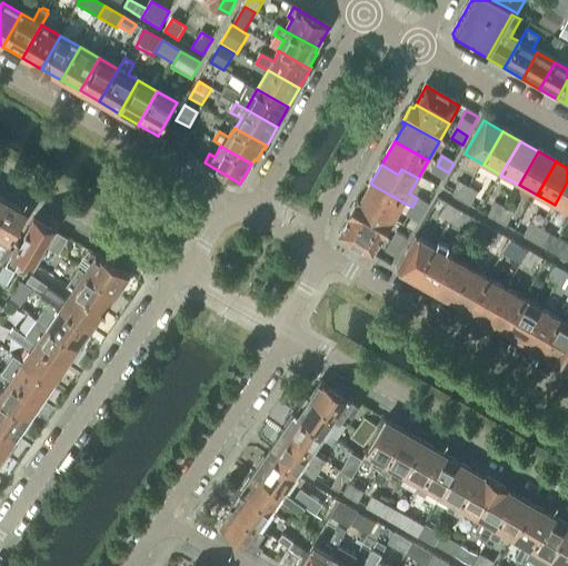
[(437,166),(431,175),(444,181),(448,172),(437,166)]
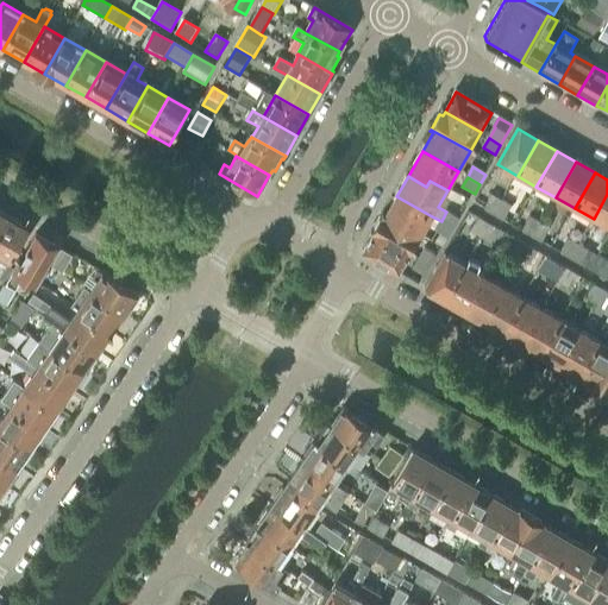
[(607,194),(594,219),(607,226),(607,194)]
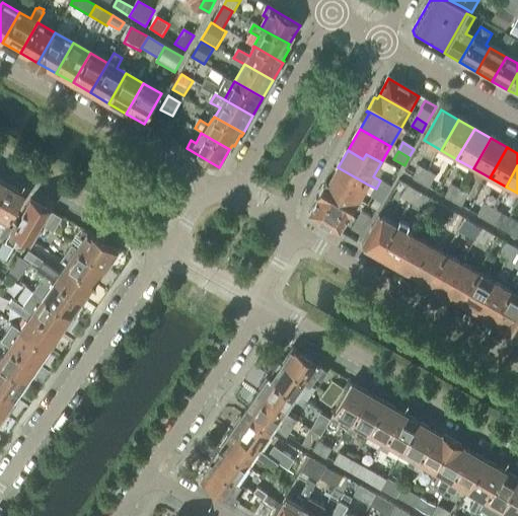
[(368,185),(338,167),(329,182),(326,181),(326,182),(359,201),(363,193),(371,198),(376,189),(368,185)]
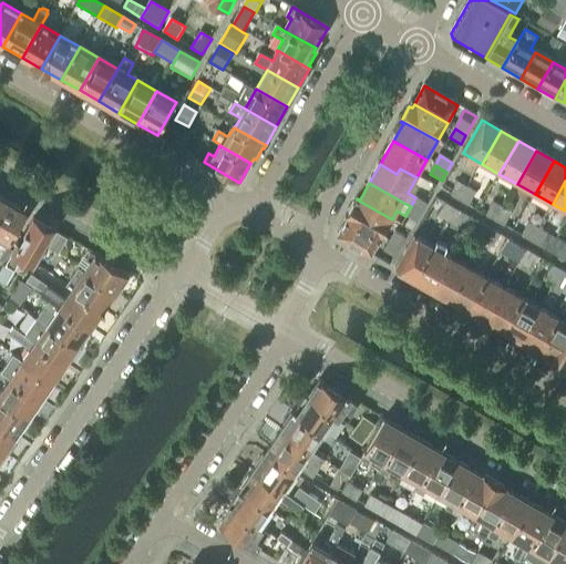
[(466,190),(458,184),(451,197),(460,202),(466,190)]
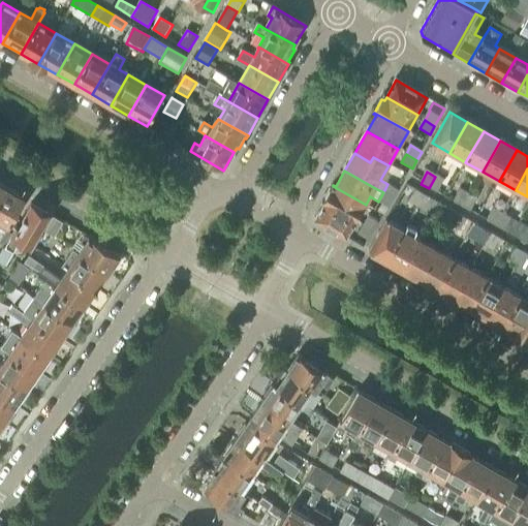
[(444,182),(435,177),(429,188),(437,193),(444,182)]
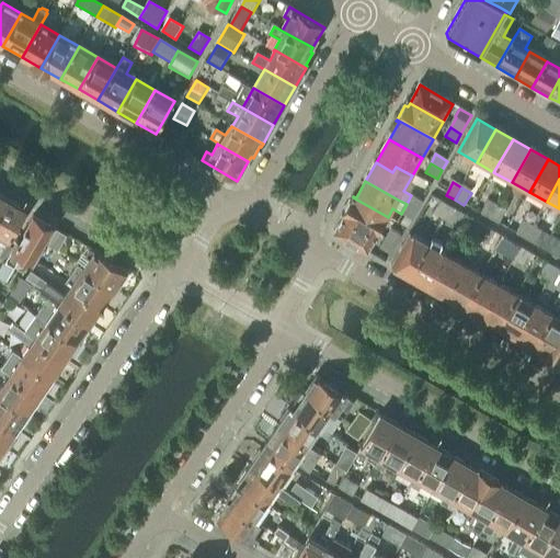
[(412,195),(411,195),(407,204),(418,212),(423,202),(412,195)]
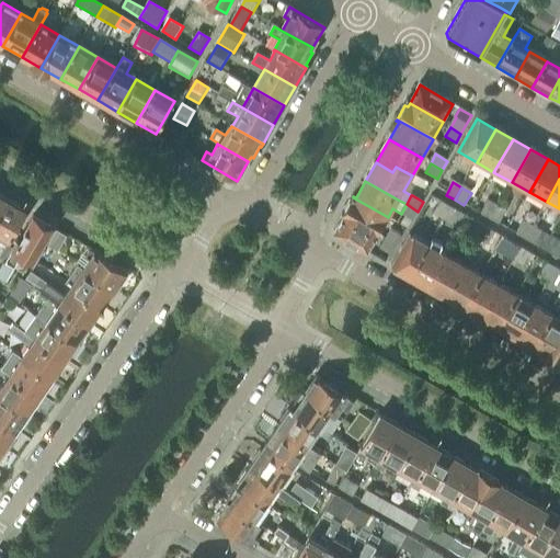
[(347,213),(345,217),(378,235),(388,217),(353,197),(344,211),(347,213)]
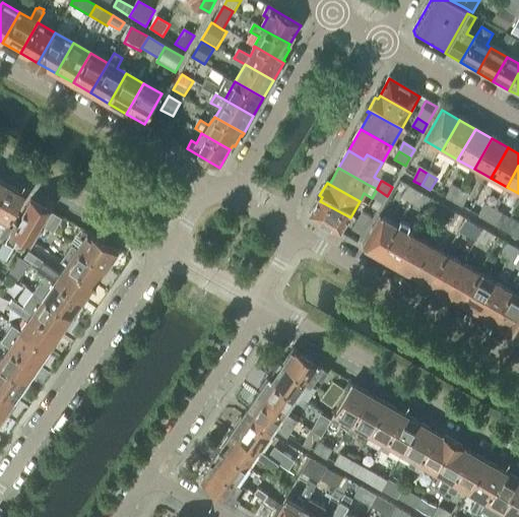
[(6,186),(0,196),(0,237),(23,196),(6,186)]
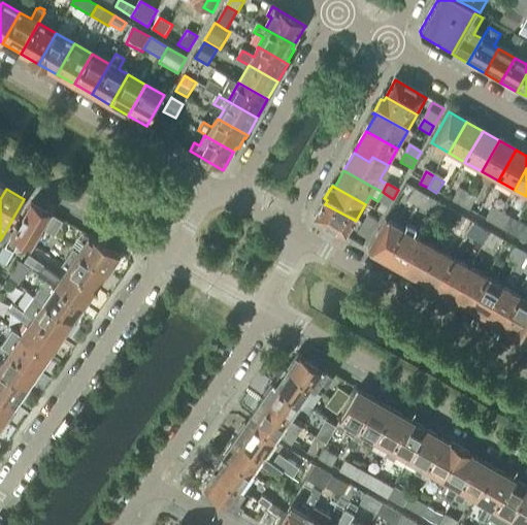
[(423,195),(416,191),(408,202),(417,206),(423,195)]
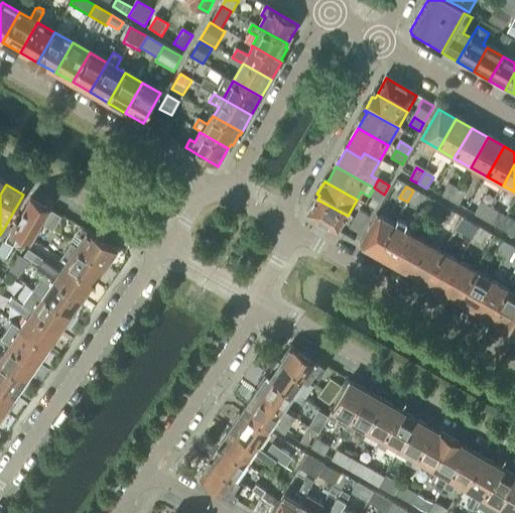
[(457,190),(448,186),(442,198),(451,202),(457,190)]
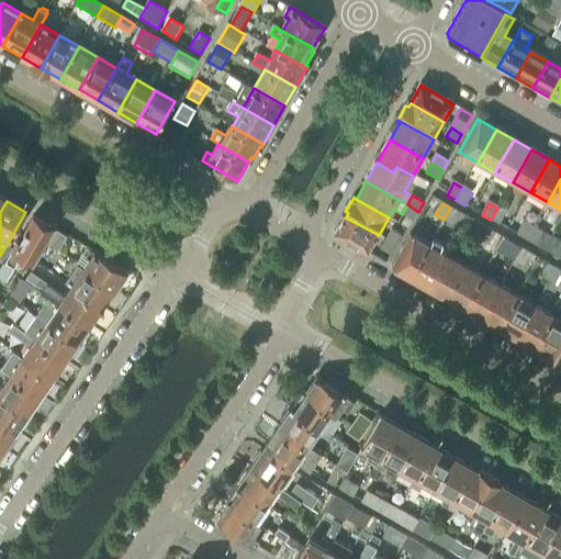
[(407,204),(402,214),(414,221),(418,212),(407,204)]
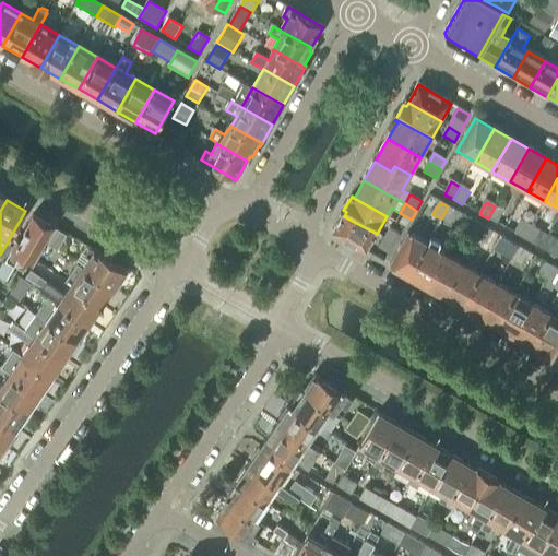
[(458,212),(448,206),(441,219),(450,224),(458,212)]
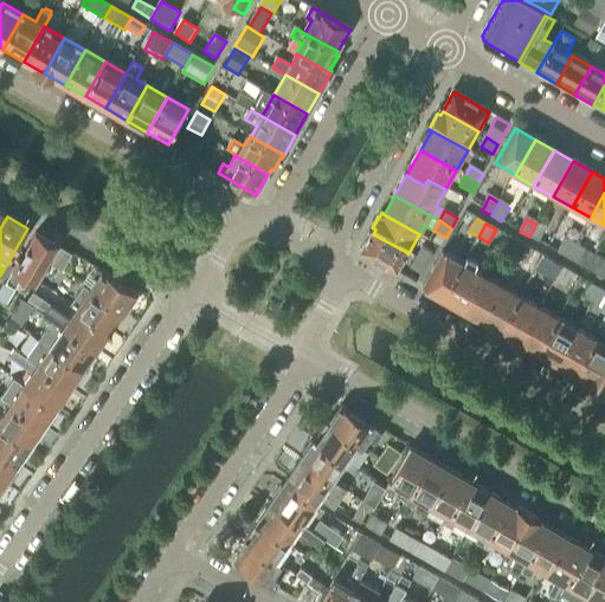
[(547,230),(536,224),(529,237),(539,243),(547,230)]
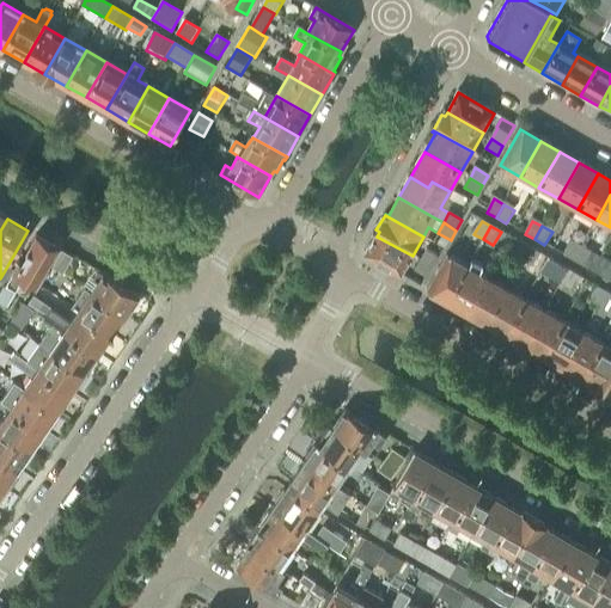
[(0,292),(0,304),(6,308),(23,277),(36,286),(56,247),(36,235),(22,262),(19,260),(6,284),(5,284),(0,292)]
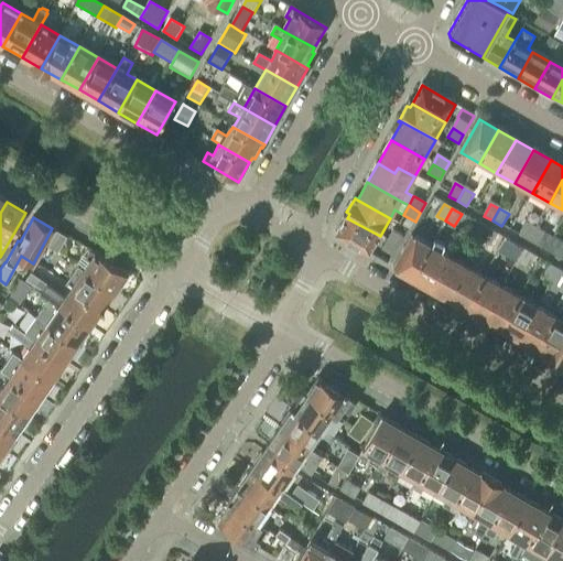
[(380,236),(347,218),(337,236),(369,255),(380,236)]
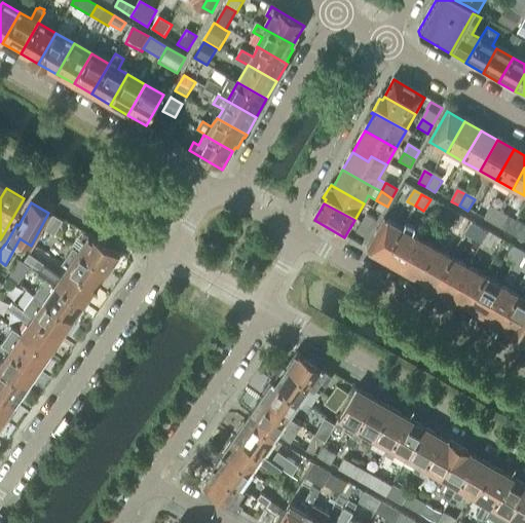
[(455,214),(447,209),(440,220),(448,225),(455,214)]
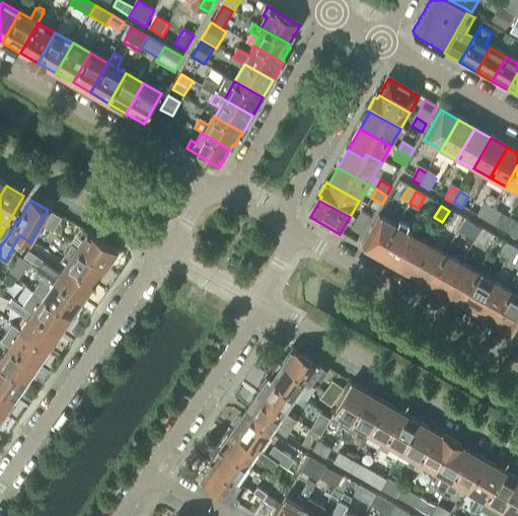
[(492,211),(485,206),(477,217),(486,222),(492,211)]
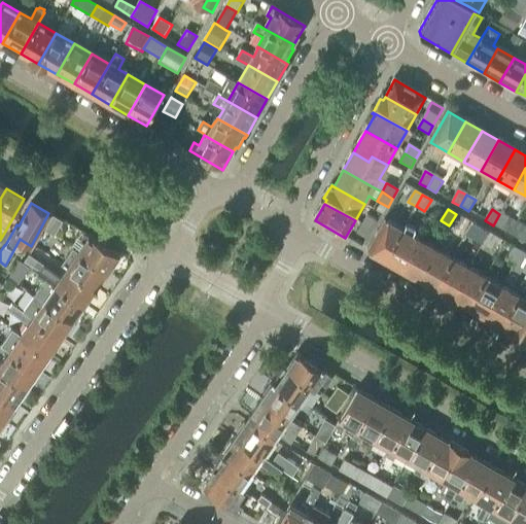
[(464,218),(456,214),(449,225),(457,230),(464,218)]
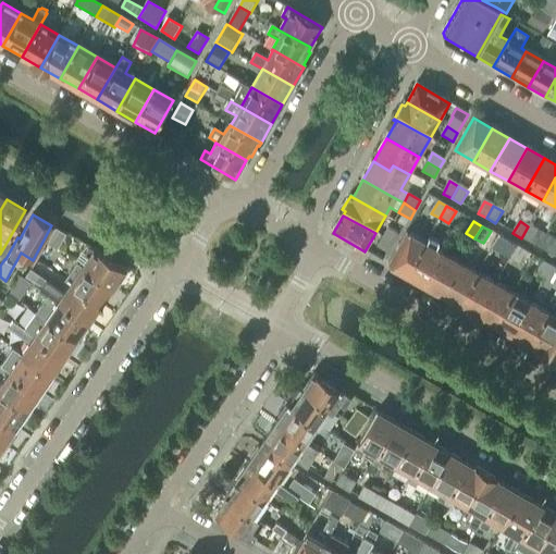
[(546,236),(528,226),(521,238),(539,248),(546,236)]
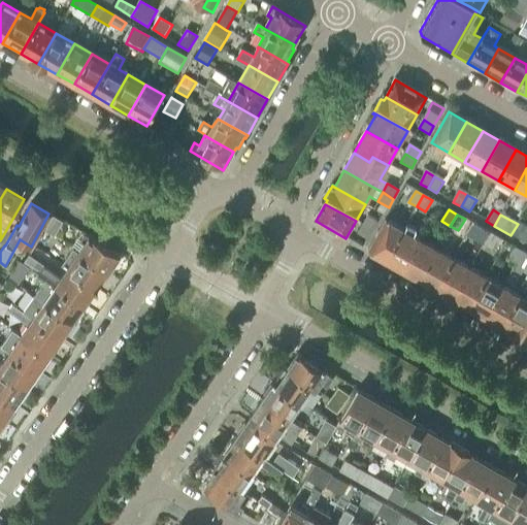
[(368,218),(363,226),(373,231),(377,223),(368,218)]
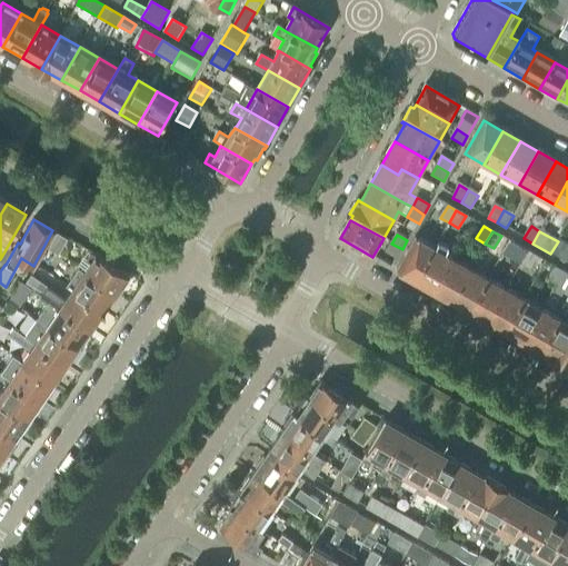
[(397,270),(416,281),(435,248),(416,238),(397,270)]
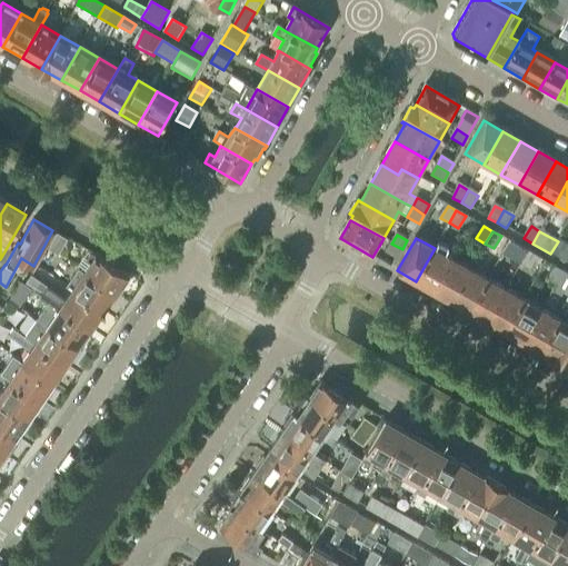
[(567,246),(558,241),(550,254),(567,262),(567,246)]
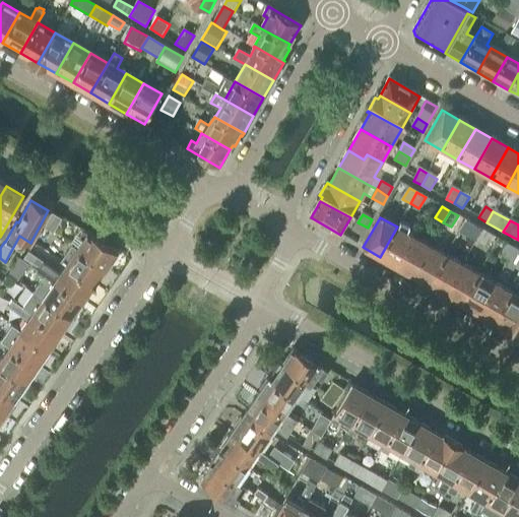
[(358,222),(353,231),(363,236),(368,228),(358,222)]
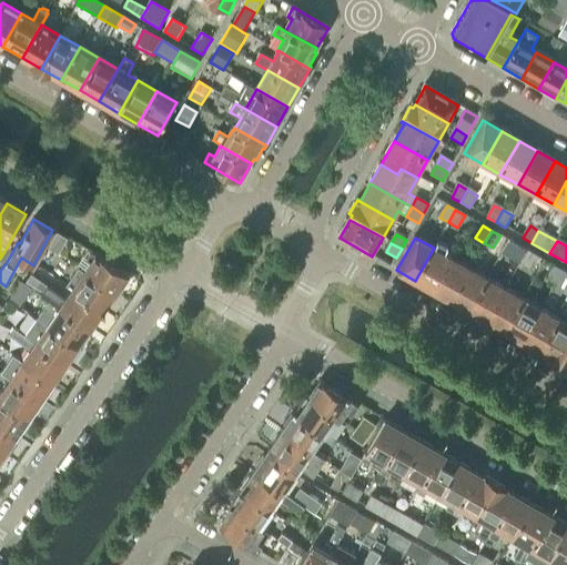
[(527,251),(518,246),(510,259),(520,263),(527,251)]
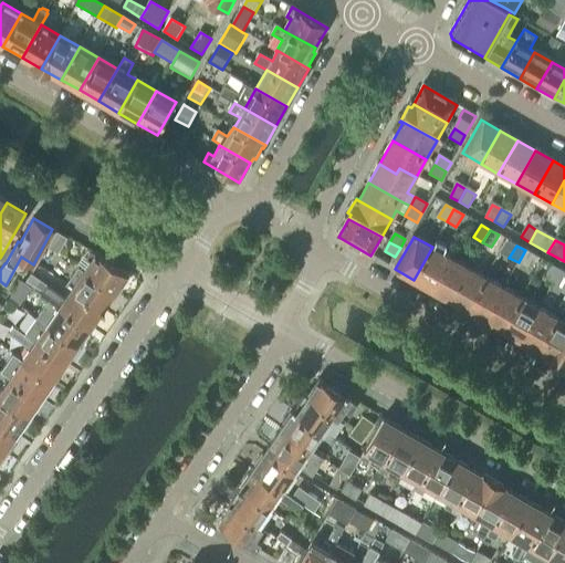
[(414,280),(431,290),(450,257),(432,247),(414,280)]
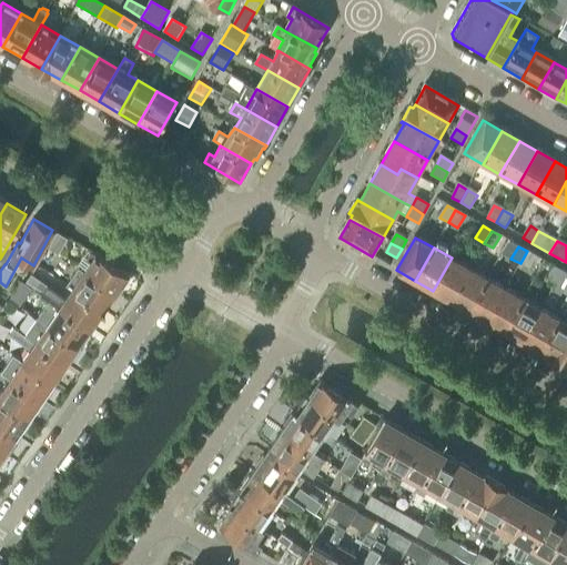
[(536,256),(527,251),(520,263),(529,269),(536,256)]
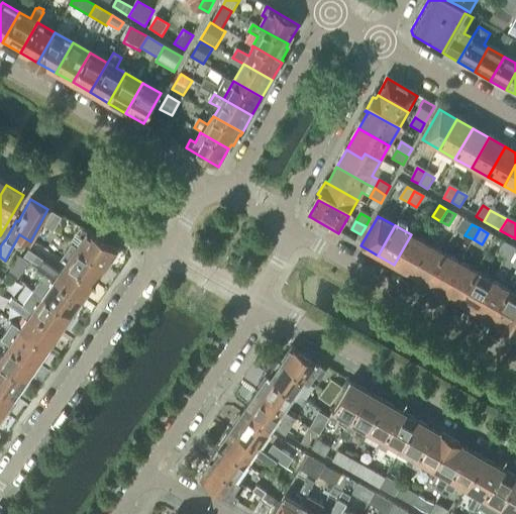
[(83,239),(77,247),(105,268),(116,250),(91,233),(91,234),(88,231),(87,232),(84,229),(79,236),(83,239)]
